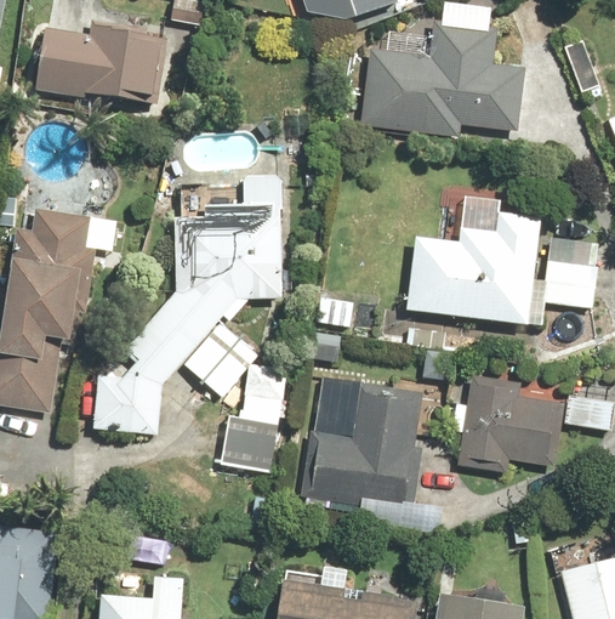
[(171,0),(169,21),(204,26),(208,0),(171,0)]
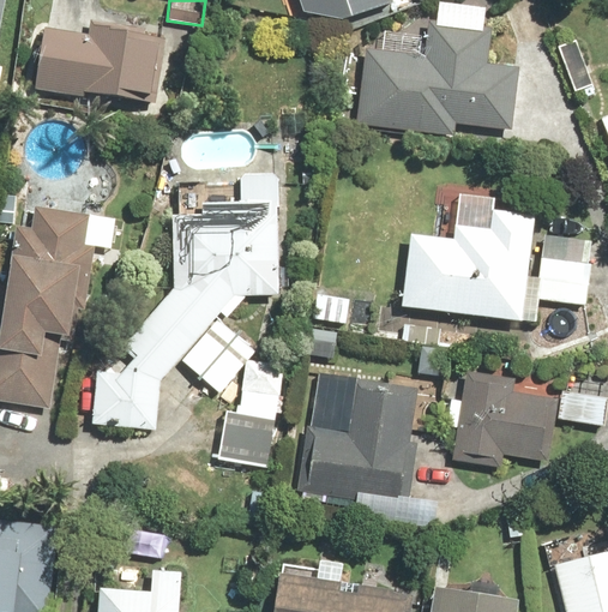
[(299,0),(304,16),(347,22),(391,9),(389,0),(299,0)]
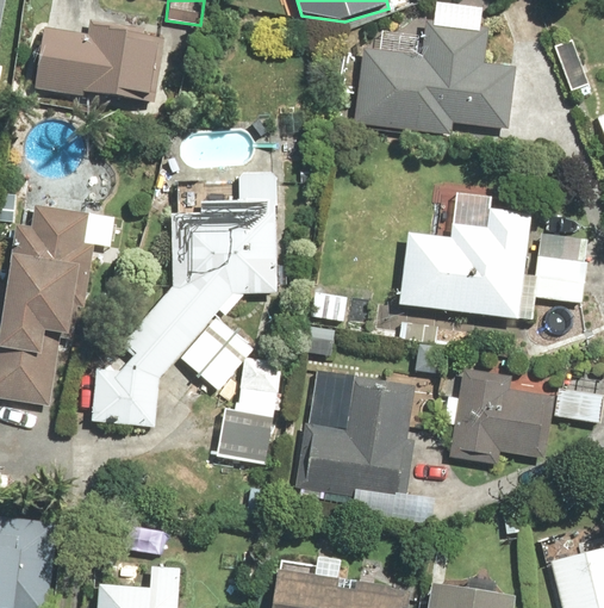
[(479,125),(478,135),(555,140),(559,68),(485,63),(487,26),(483,26),(484,7),(435,5),(434,20),(425,19),(423,53),(360,49),(355,130),(450,135),(452,123),(479,125)]
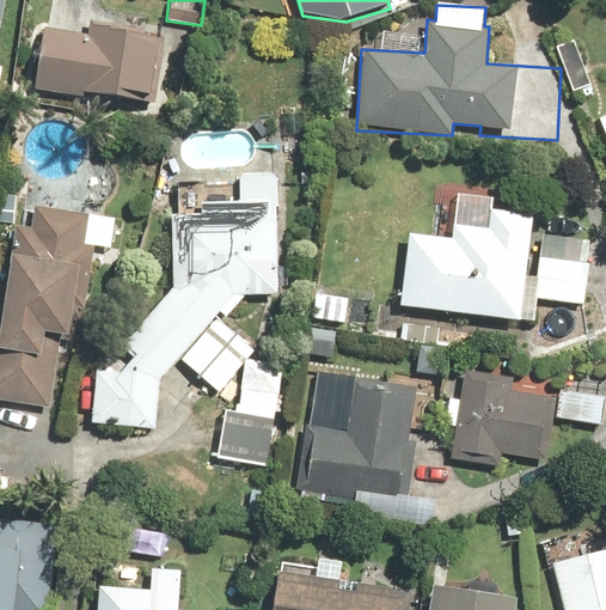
[(91,29),(42,23),(34,86),(74,92),(73,105),(154,116),(166,30),(92,19),(91,29)]
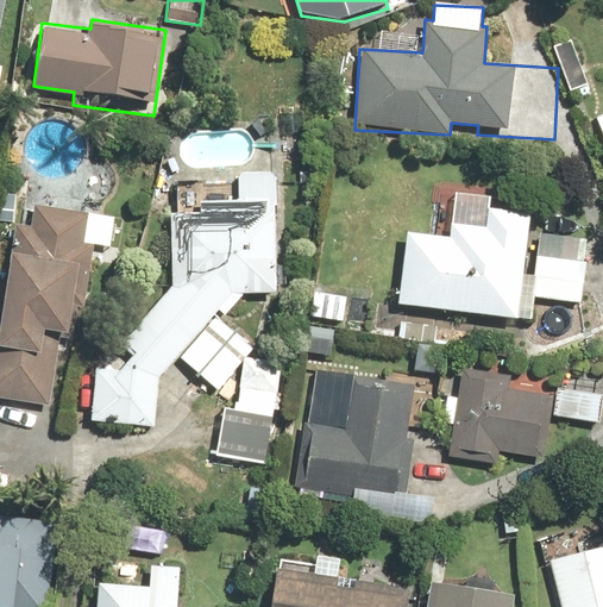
[(571,38),(553,45),(572,92),(589,85),(571,38)]
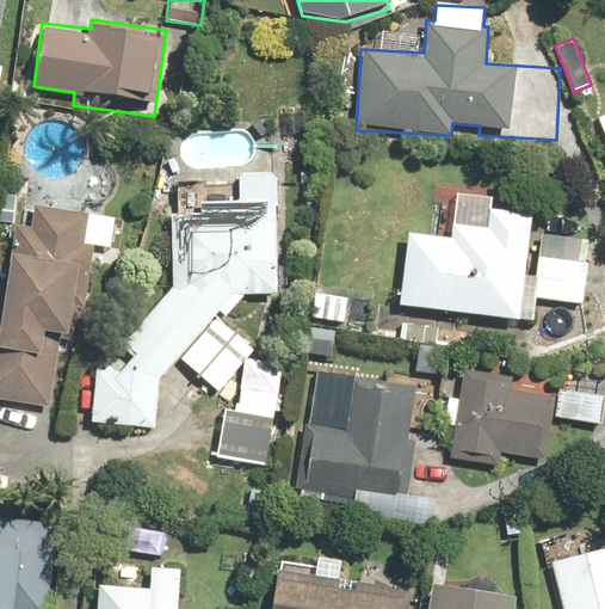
[(604,112),(594,118),(604,146),(604,112)]
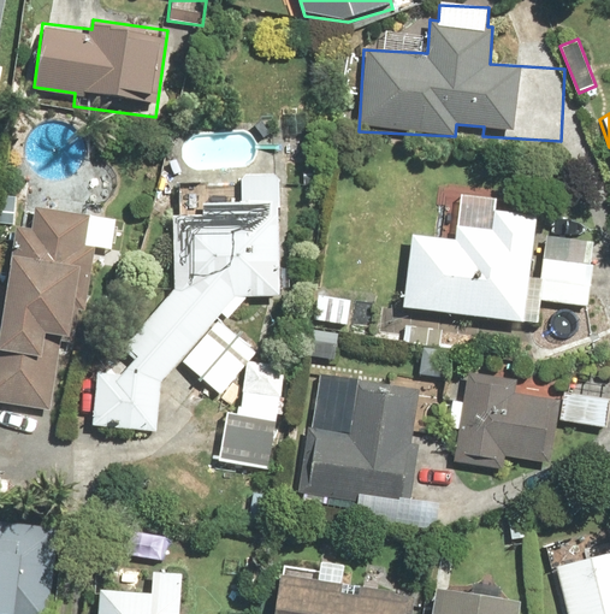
[(172,288),(122,348),(136,358),(120,375),(95,373),(93,429),(160,431),(161,384),(179,364),(225,394),(246,360),(253,346),(223,319),(237,294),(276,296),(280,178),(238,176),(237,181),(177,178),(172,288)]
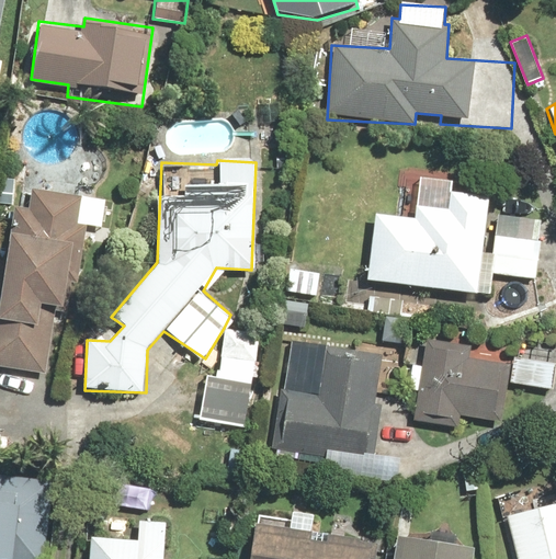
[(373,214),(367,282),(480,291),(488,195),(453,192),(454,181),(421,178),(419,198),(417,198),(415,217),(373,214)]
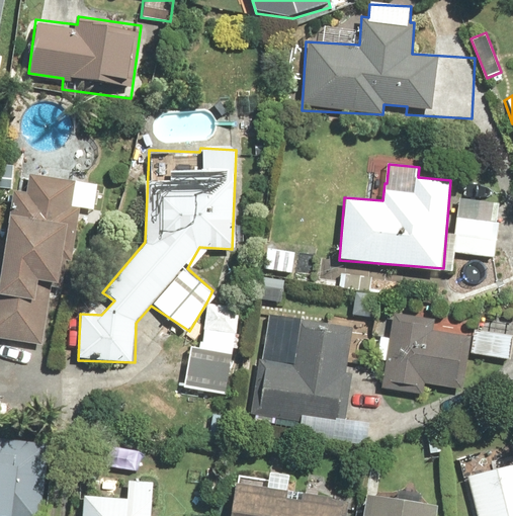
[(0,340),(45,344),(50,283),(71,285),(81,180),(27,175),(25,192),(10,190),(6,228),(0,227),(0,340)]
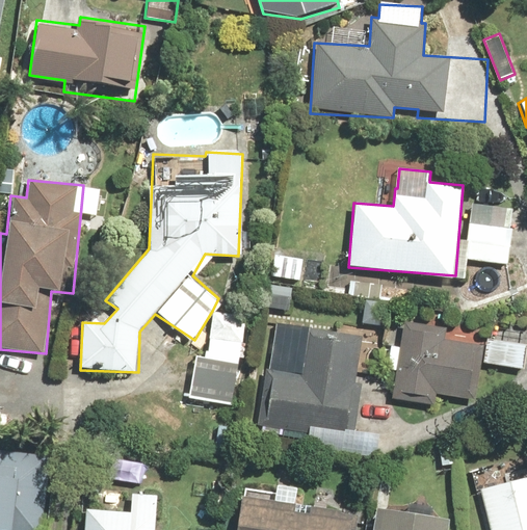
[(291,312),(292,289),(237,287),(236,310),(291,312)]
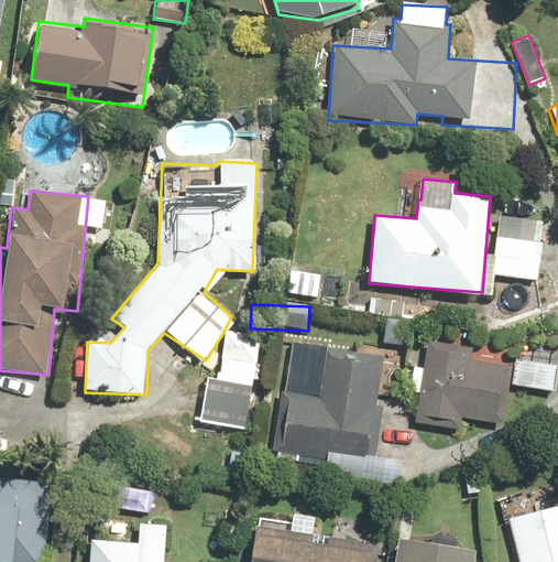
[(255,378),(263,335),(225,330),(217,371),(255,378)]
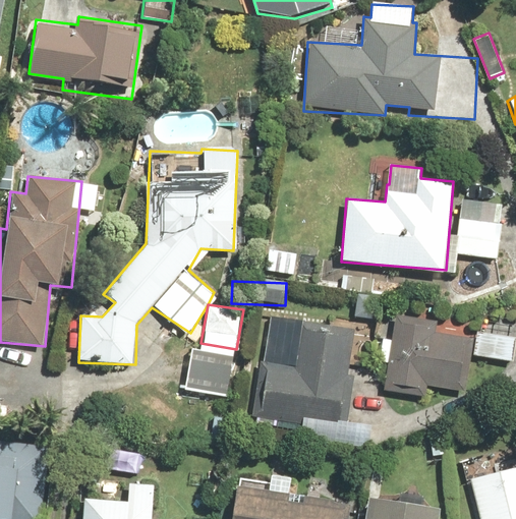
[(267,315),(261,370),(267,371),(262,417),(300,421),(298,437),(364,444),(366,425),(349,423),(359,326),(267,315)]
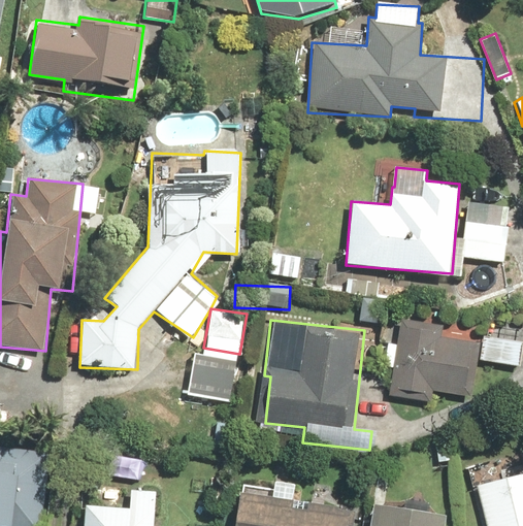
[(519,365),(520,340),(482,338),(483,325),(380,321),(377,390),(390,390),(389,401),(433,403),(433,393),(477,395),(478,363),(519,365)]
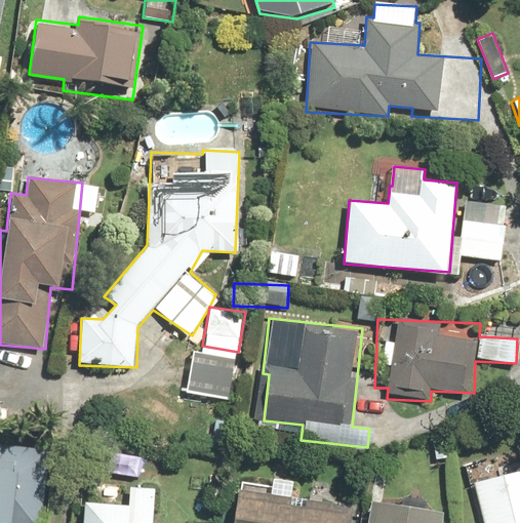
[(238,352),(190,349),(187,390),(236,394),(238,352)]
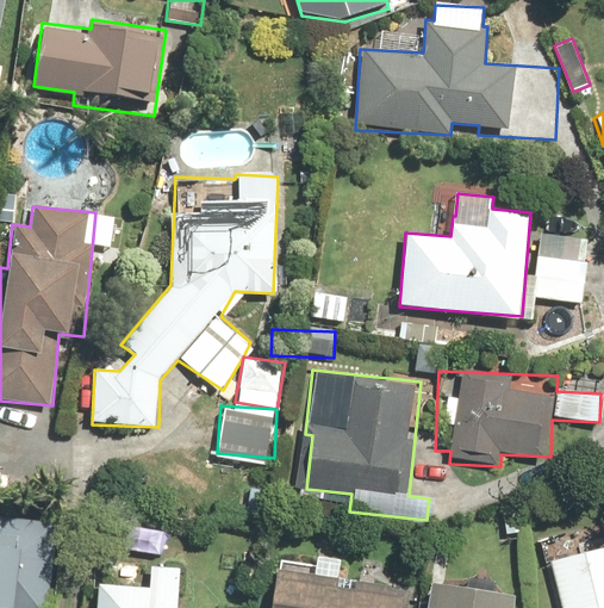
[(0,607),(49,607),(54,514),(0,510),(0,607)]
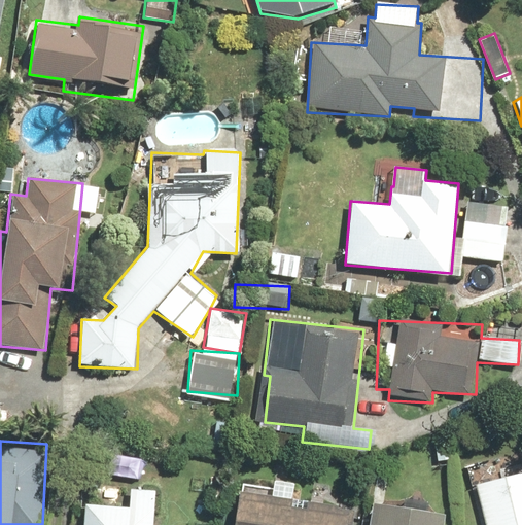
[(521,524),(521,475),(477,487),(486,524),(521,524)]
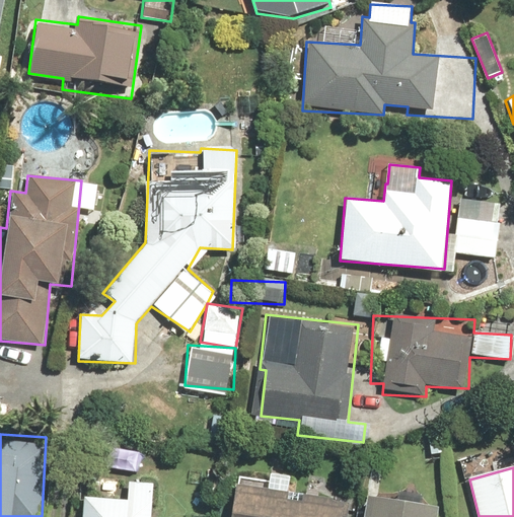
[(349,516),(352,496),(291,491),(292,475),(267,473),(266,488),(233,485),(230,516),(349,516)]
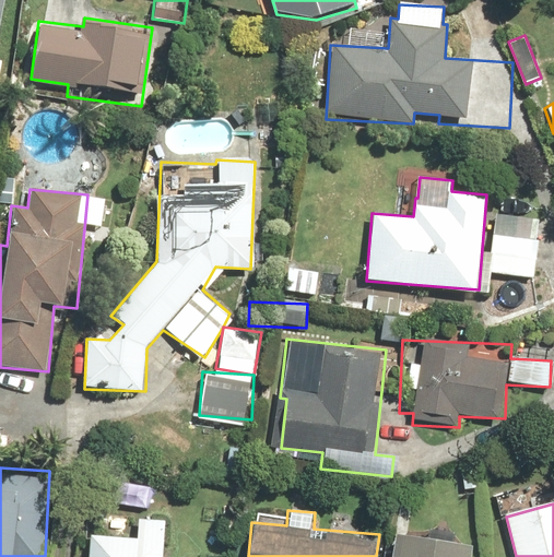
[(164,556),(166,519),(139,518),(138,538),(90,536),(89,556),(164,556)]
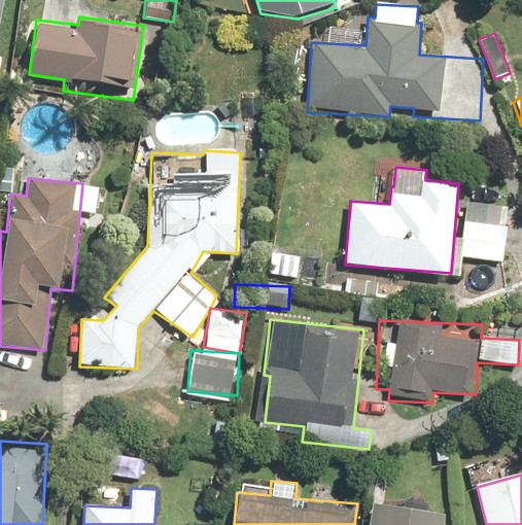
[(443,524),(445,514),(372,503),(368,524),(443,524)]
